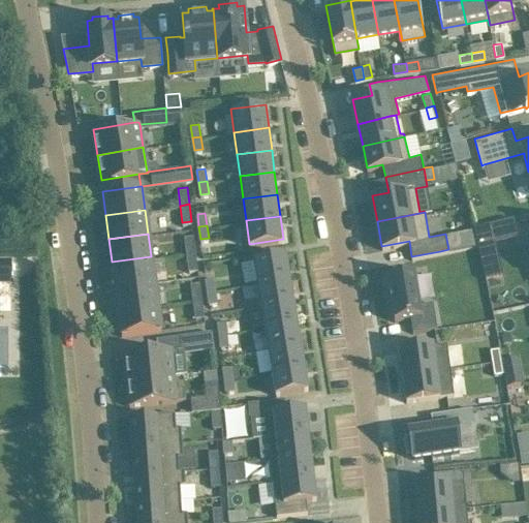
[(186,252),(195,250),(193,234),(184,235),(186,252)]
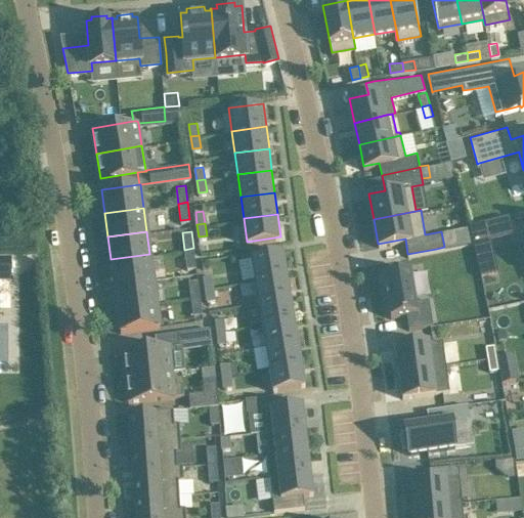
[(193,248),(184,250),(186,266),(195,265),(193,248)]
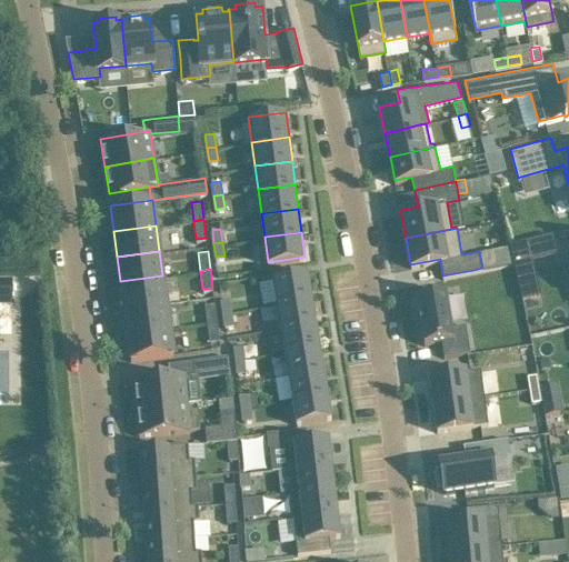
[(276,302),(312,297),(308,272),(271,278),(276,302)]
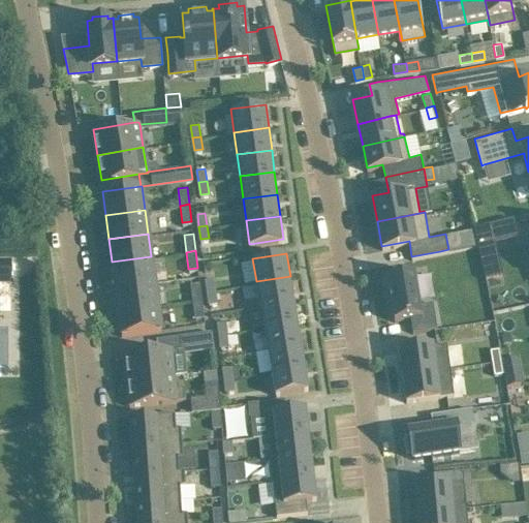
[(151,256),(112,262),(115,285),(155,280),(151,256)]
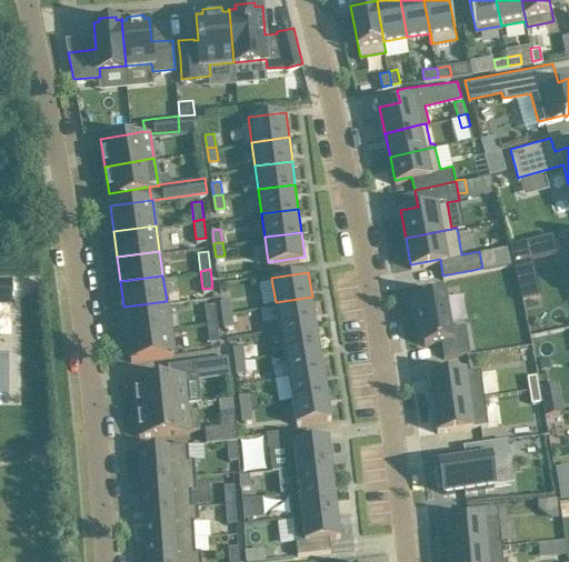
[(11,277),(0,277),(0,317),(1,317),(1,315),(11,314),(11,277)]
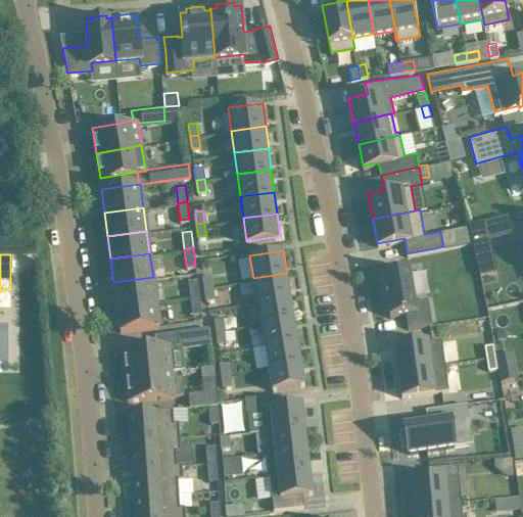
[(410,267),(383,272),(385,288),(387,300),(390,315),(406,313),(408,326),(432,322),(428,296),(415,298),(410,267)]
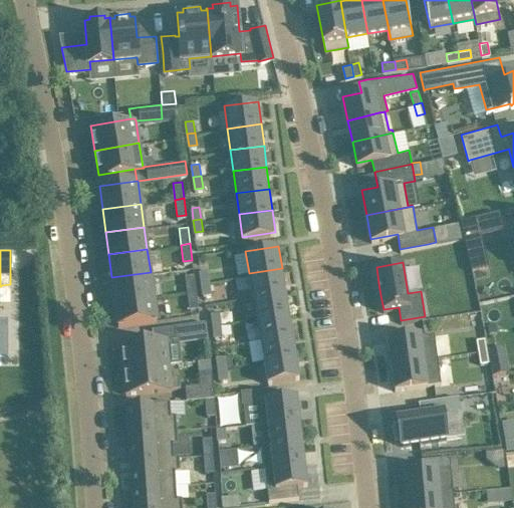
[(202,281),(209,280),(208,268),(200,269),(202,281)]
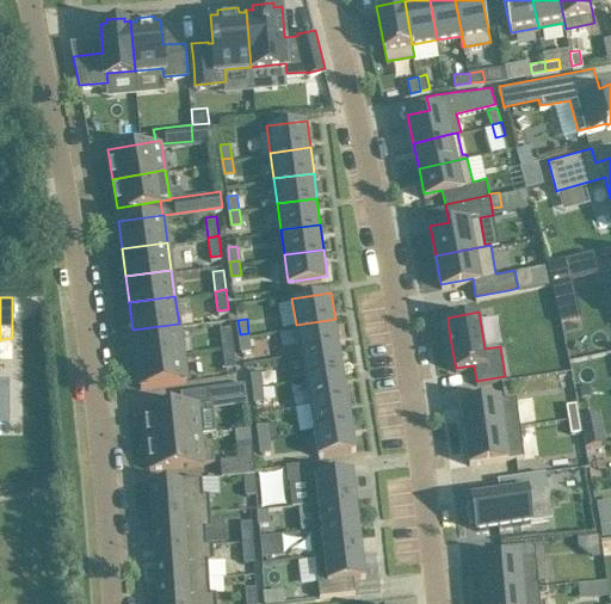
[(300,351),(339,344),(335,319),(296,325),(300,351)]
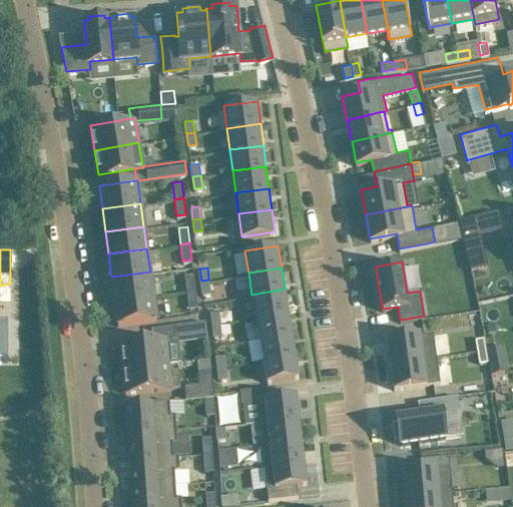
[(150,272),(111,277),(115,300),(153,294),(150,272)]
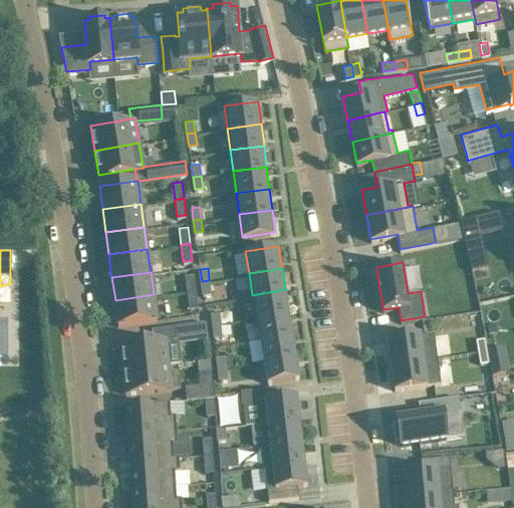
[(187,290),(196,289),(194,272),(185,273),(187,290)]
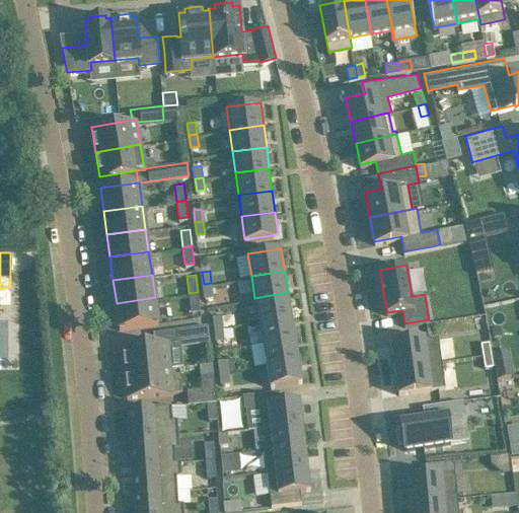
[(205,296),(213,295),(211,283),(204,284),(205,296)]
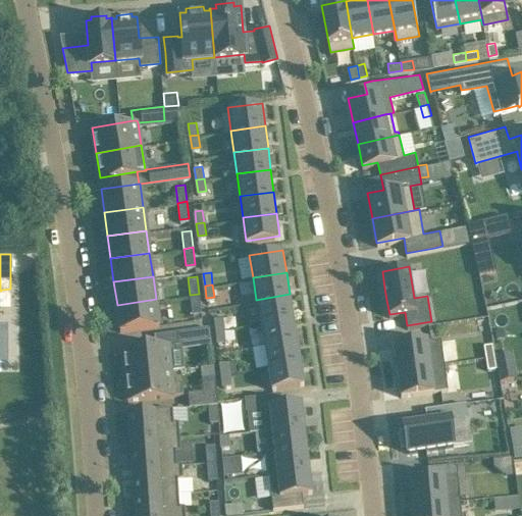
[(199,294),(190,295),(193,312),(202,310),(199,294)]
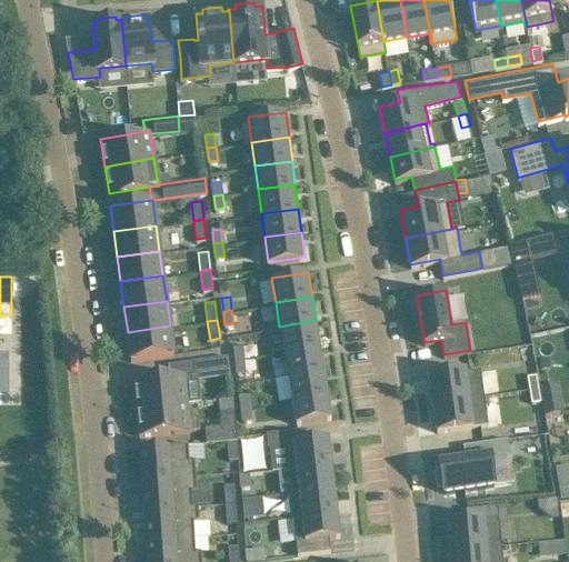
[(283,350),(320,344),(316,320),(279,327),(283,350)]
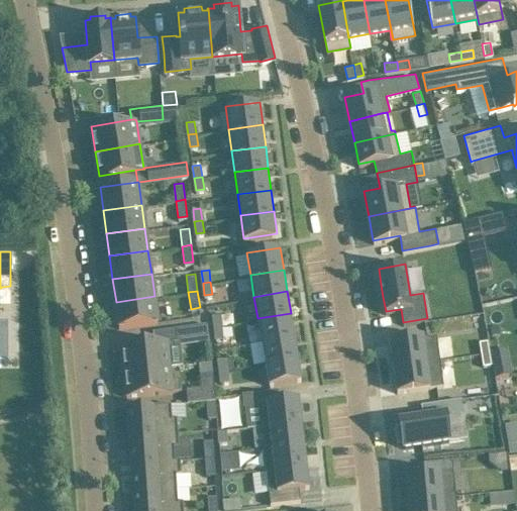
[(154,296),(116,302),(119,325),(158,320),(154,296)]
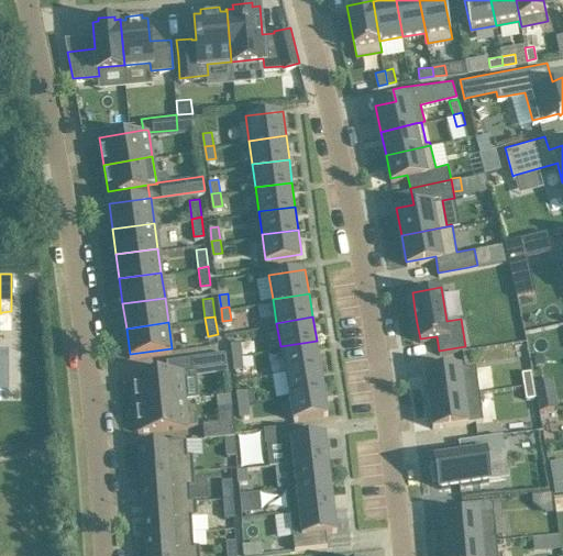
[(233,354),(242,353),(241,340),(232,341),(233,354)]
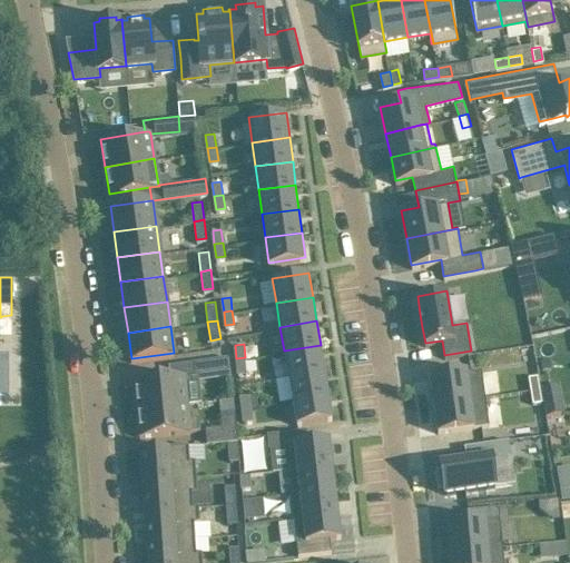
[(288,374),(325,368),(321,345),(284,351),(288,374)]
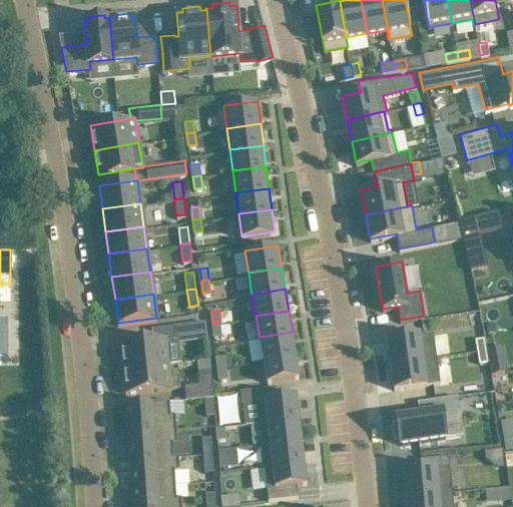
[(173,324),(175,337),(207,333),(205,319),(173,324)]
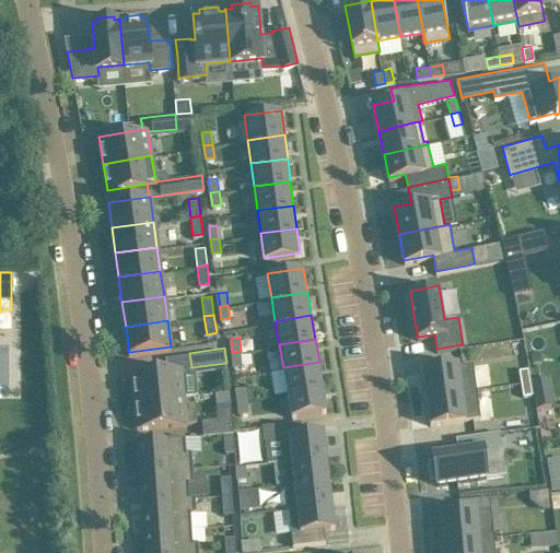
[(234,365),(243,364),(241,351),(232,352),(234,365)]
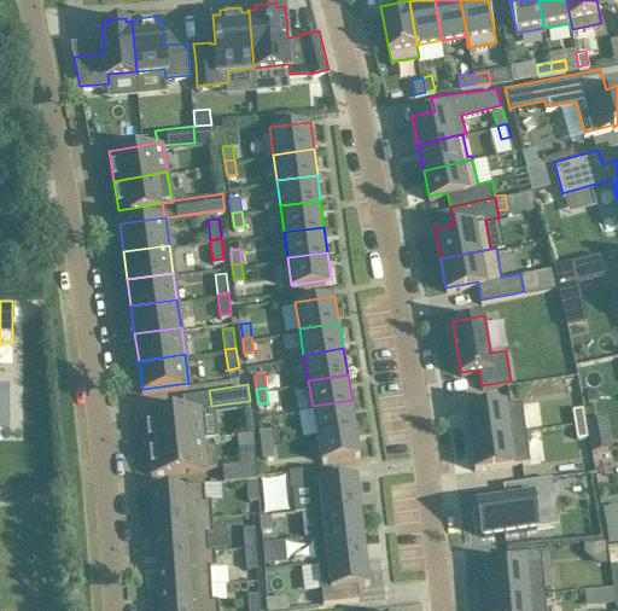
[(522,399),(466,406),(471,436),(526,429),(522,399)]
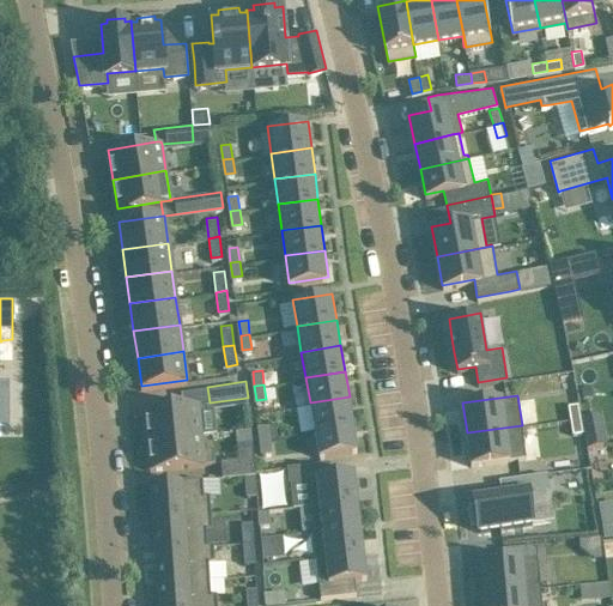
[(314,428),(353,422),(350,397),(310,403),(314,428)]
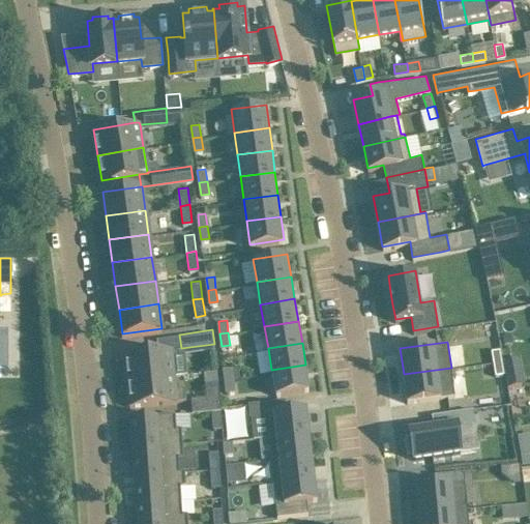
[(499,347),(491,348),(493,360),(493,361),(501,360),(499,347)]
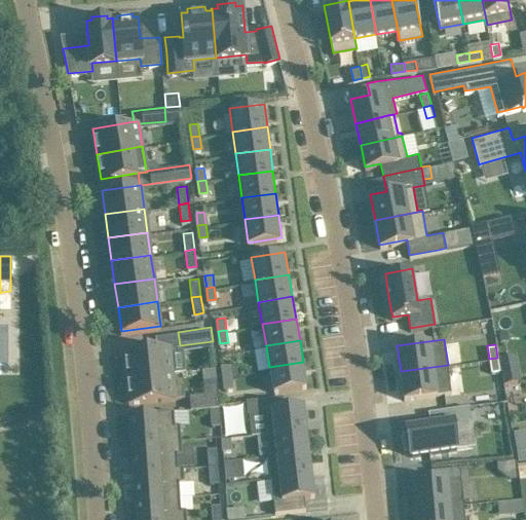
[(170,345),(123,349),(125,375),(172,370),(170,345)]
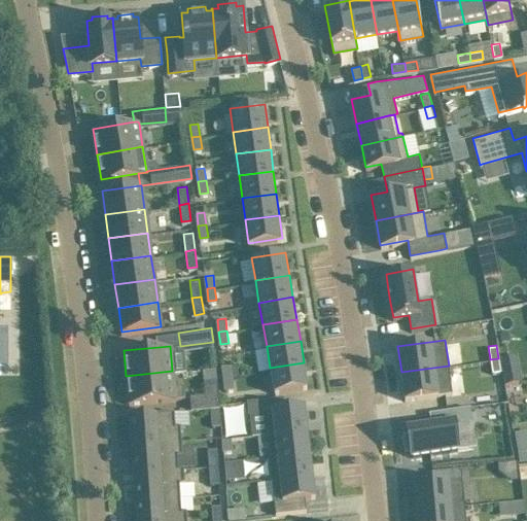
[(515,354),(500,356),(503,371),(505,382),(520,379),(517,368),(515,354)]
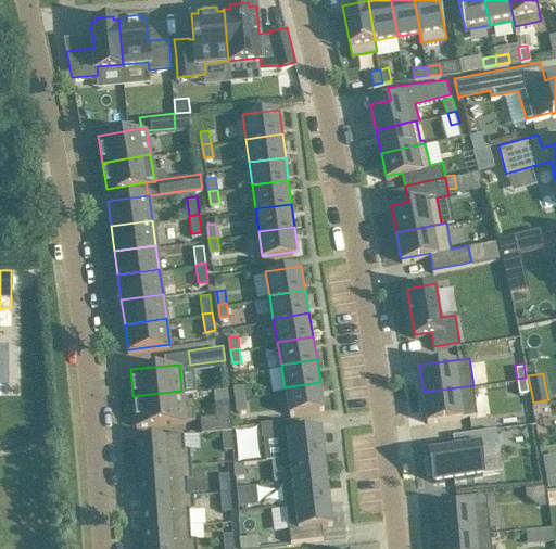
[(526,378),(517,379),(519,391),(528,390),(526,378)]
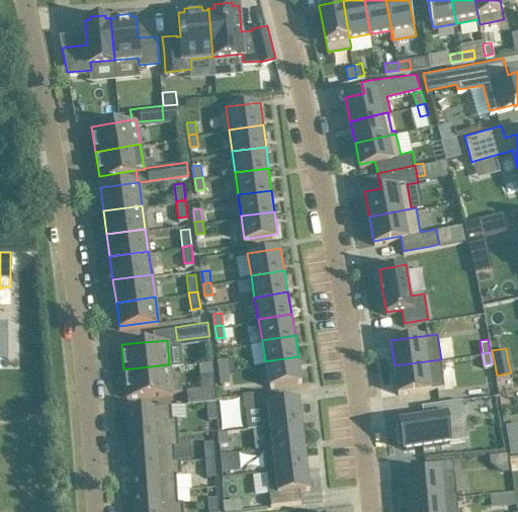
[(220,369),(228,368),(227,356),(219,357),(220,369)]
